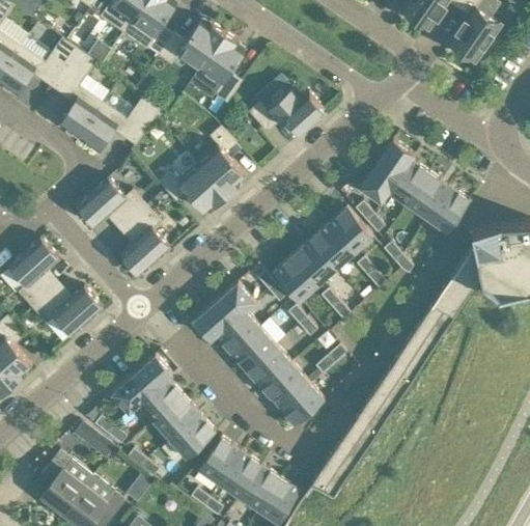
[(0,0),(0,78),(23,46),(0,29),(0,27),(16,5),(7,0),(0,0)]
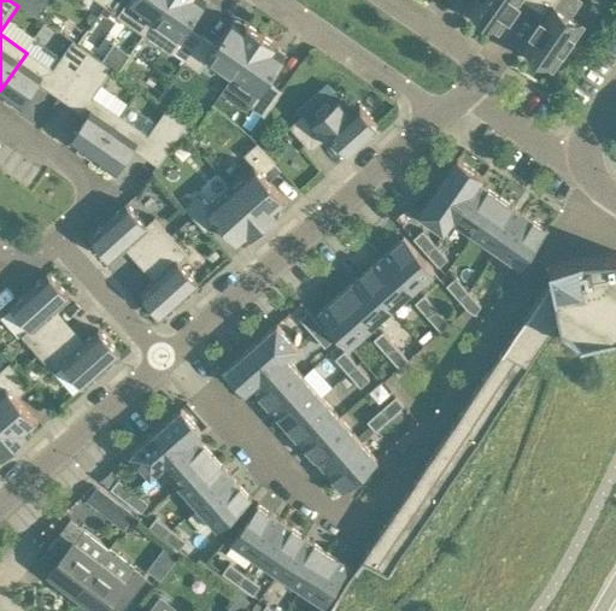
[(112,0),(106,10),(119,18),(118,19),(146,37),(171,0),(112,0)]
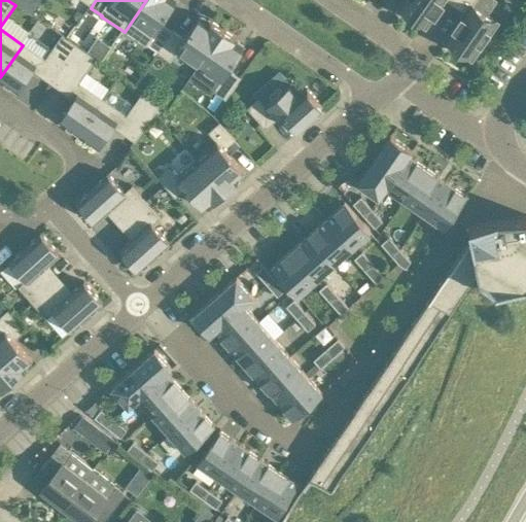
[(148,47),(159,55),(173,34),(162,26),(178,3),(172,0),(146,0),(125,32),(148,48),(148,47)]
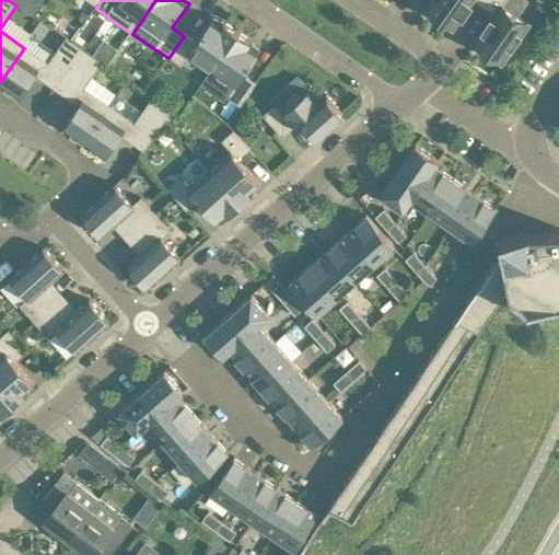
[(473,2),(484,10),(491,0),(434,0),(426,13),(453,32),(462,19),(463,20),(472,7),(470,6),(473,2)]
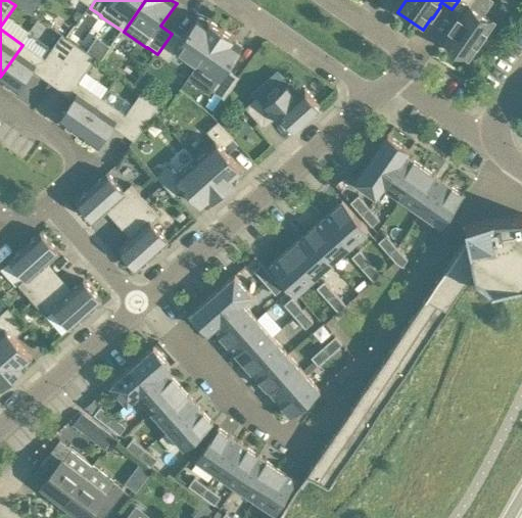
[(475,0),(459,0),(452,9),(463,17),(460,20),(459,19),(451,31),(452,32),(443,44),(468,62),(477,49),(478,49),(486,38),(485,37),(493,26),(470,9),(475,0)]
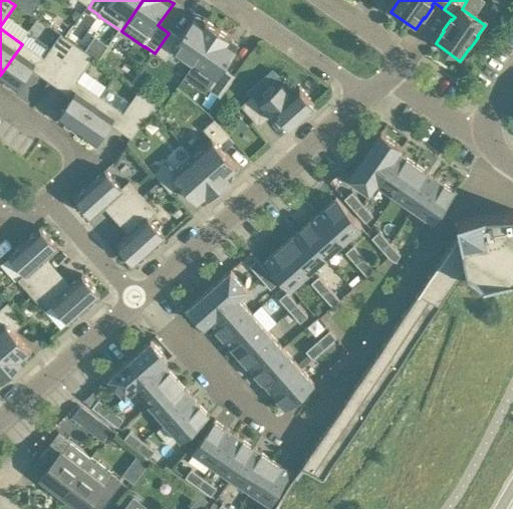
[(169,33),(155,53),(167,62),(173,52),(195,67),(219,32),(205,23),(203,24),(196,19),(180,41),(169,33)]
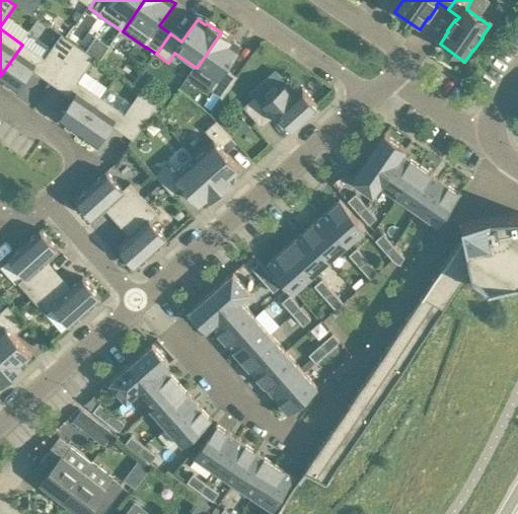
[(235,43),(221,32),(197,68),(218,83),(211,92),(223,101),(237,80),(226,72),(241,50),(234,45),(235,43)]
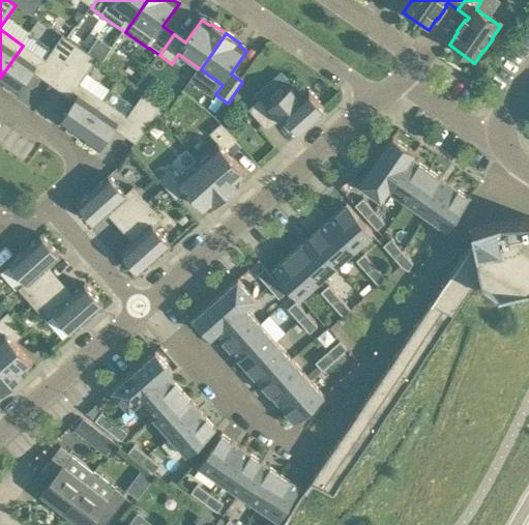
[(33,74),(54,88),(80,51),(63,38),(47,62),(23,46),(0,78),(0,82),(19,95),(33,74)]
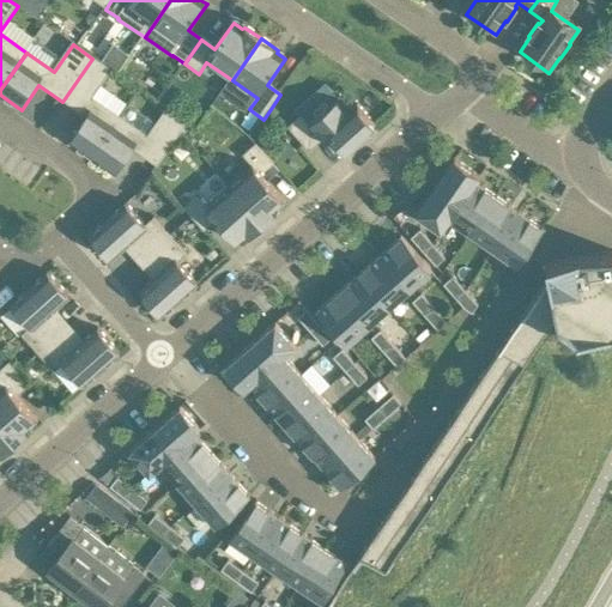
[(70,143),(92,159),(121,119),(94,99),(113,72),(92,59),(62,102),(86,119),(70,143)]
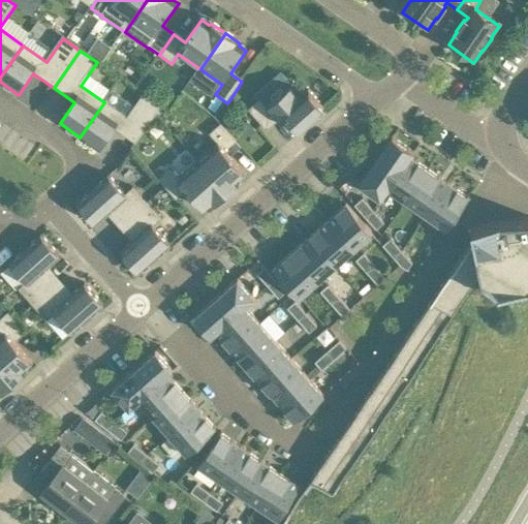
[(260,101),(249,113),(268,133),(285,117),(299,132),(323,110),(309,93),(304,98),(292,87),(268,110),(260,101)]
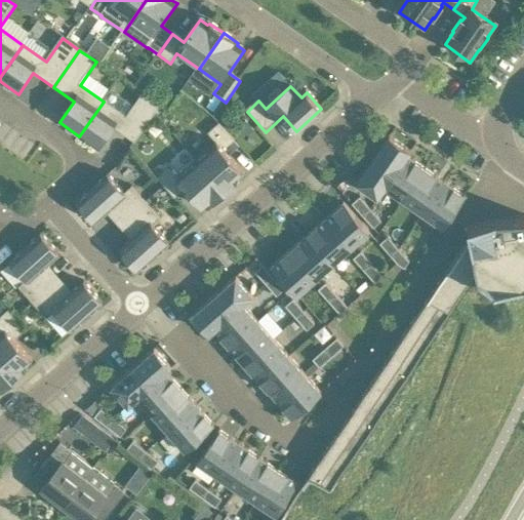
[(104,102),(79,136),(98,150),(114,129),(134,144),(161,107),(144,94),(126,118),(104,102)]
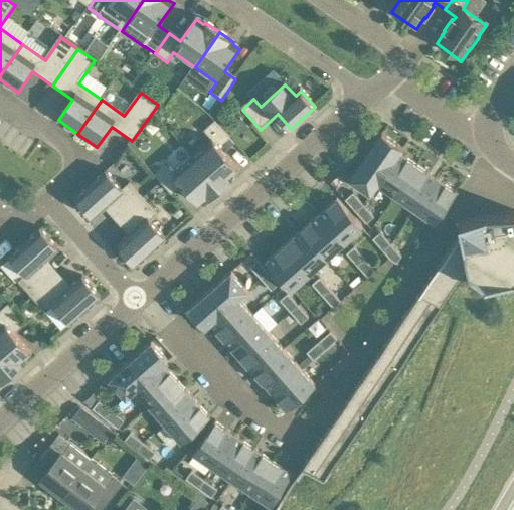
[(212,142),(193,159),(221,191),(233,179),(232,178),(239,172),(221,151),(231,142),(215,124),(204,133),(212,142)]
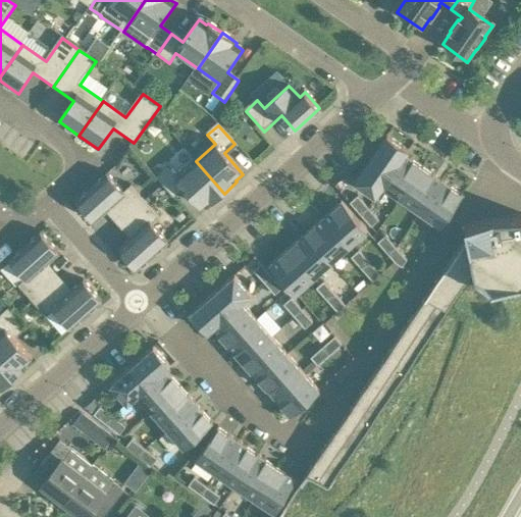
[(387,139),(372,162),(393,176),(406,158),(409,153),(387,139)]
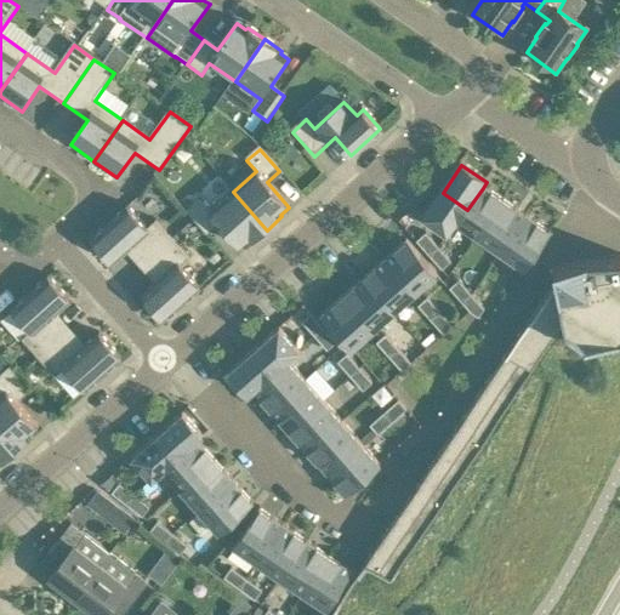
[(456,226),(478,240),(505,203),(483,188),(467,210),(456,226)]
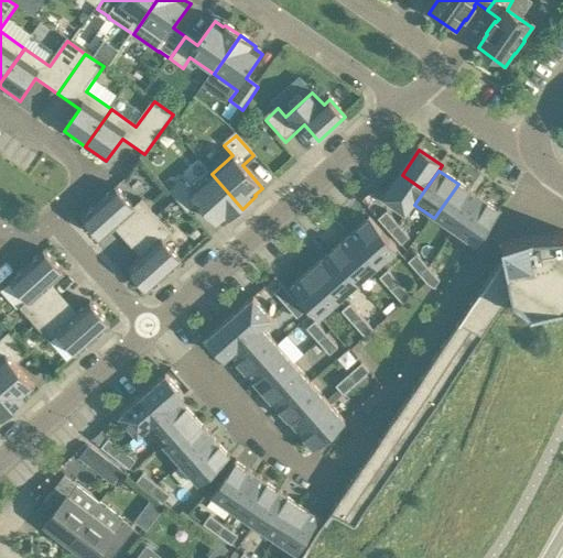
[(228,221),(242,209),(212,174),(190,194),(181,184),(170,195),(188,215),(199,205),(218,227),(226,220),(228,221)]
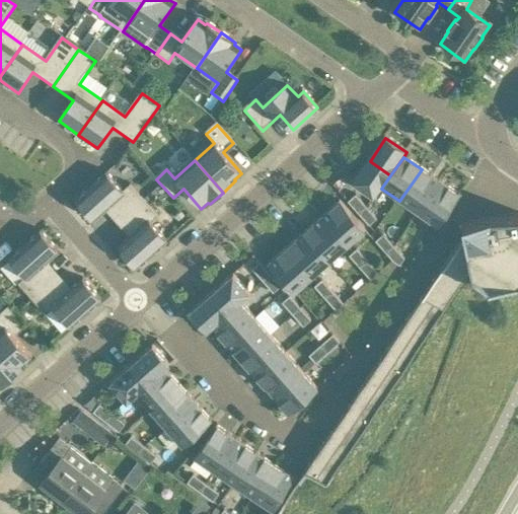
[(374,199),(381,189),(390,175),(370,161),(354,184),(374,199)]
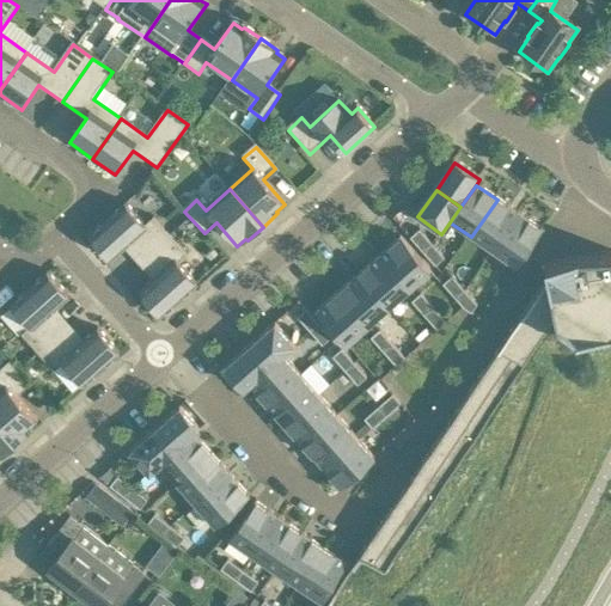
[(471,237),(494,252),(519,215),(498,200),(471,237)]
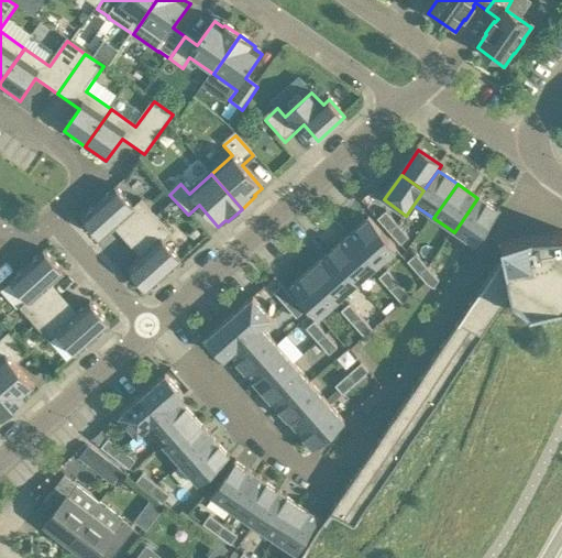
[(121,226),(134,240),(157,220),(142,203),(134,210),(117,190),(83,220),(102,242),(121,226)]
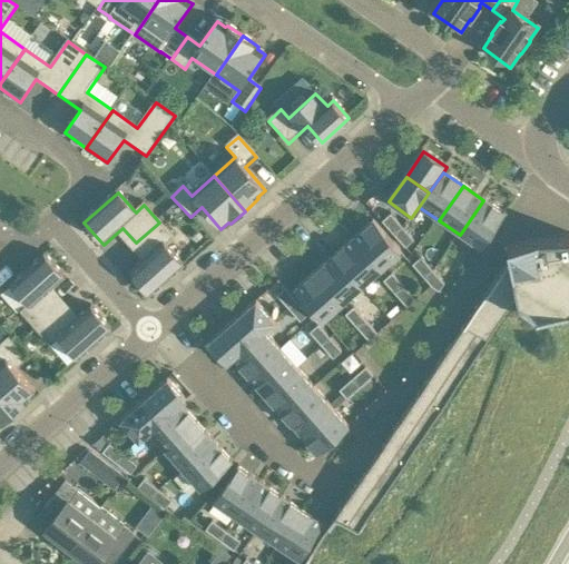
[(483,200),(460,235),(481,250),(506,216),(483,200)]
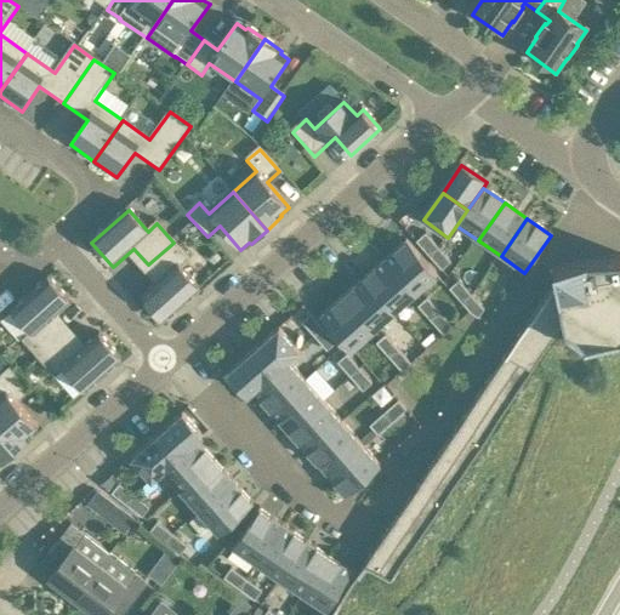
[(430,258),(439,251),(426,237),(417,245),(430,258)]
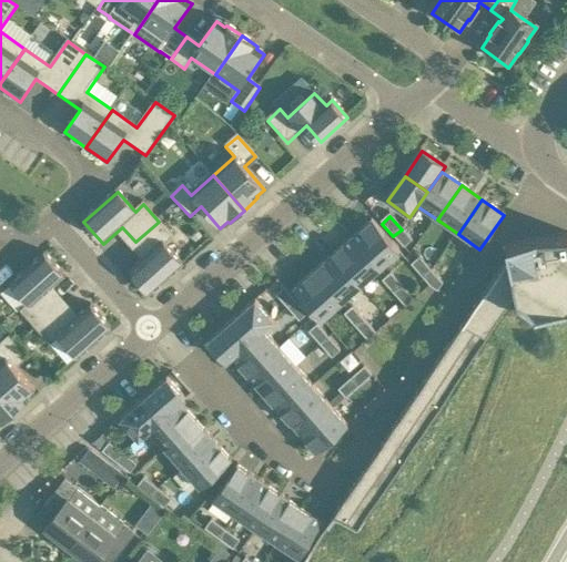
[(174,238),(159,222),(135,242),(149,257),(131,274),(150,296),(184,265),(166,245),(174,238)]
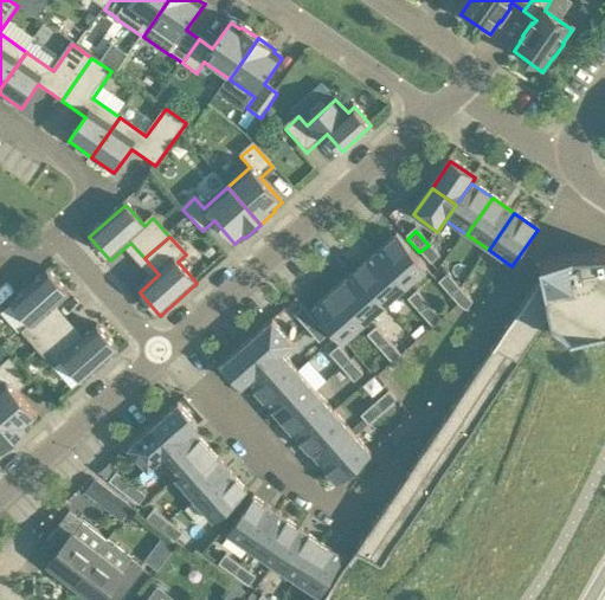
[(398,238),(377,257),(405,290),(426,271),(398,238)]
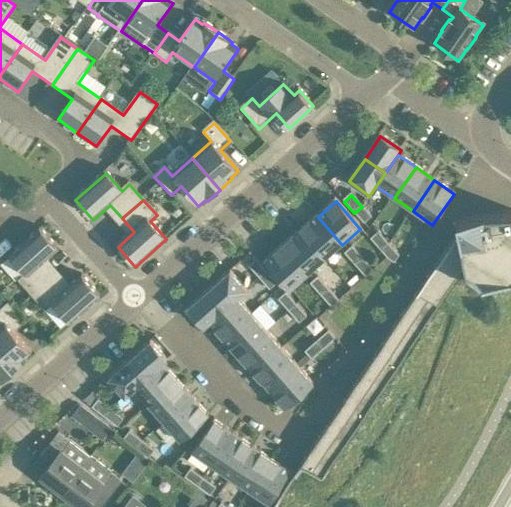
[(365,225),(372,219),(362,207),(354,213),(365,225)]
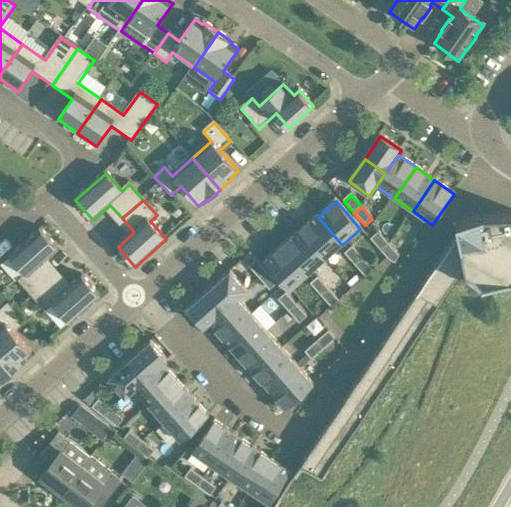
[(510,213),(457,223),(459,234),(418,295),(440,309),(441,308),(442,306),(466,271),(467,279),(484,290),(510,285),(510,213)]
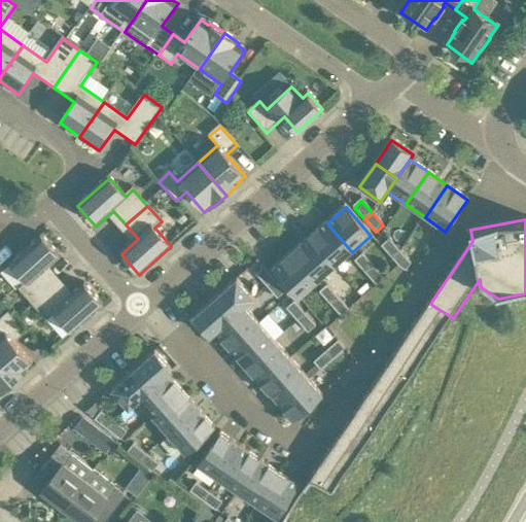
[(327,223),(310,239),(335,268),(352,252),(327,223)]
